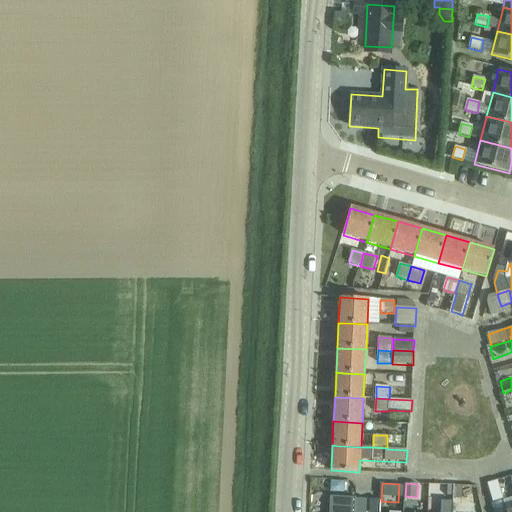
[(420,502),(429,503),(430,485),(421,484),(420,502)]
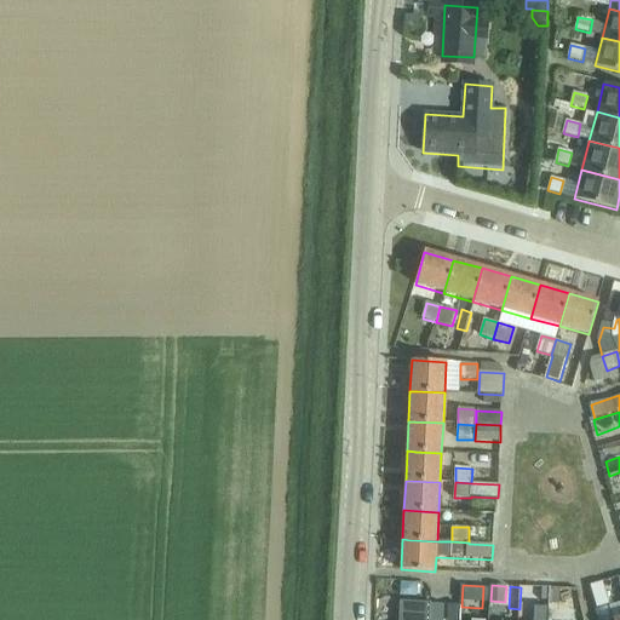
[(591,590),(597,613),(610,609),(603,586),(591,590)]
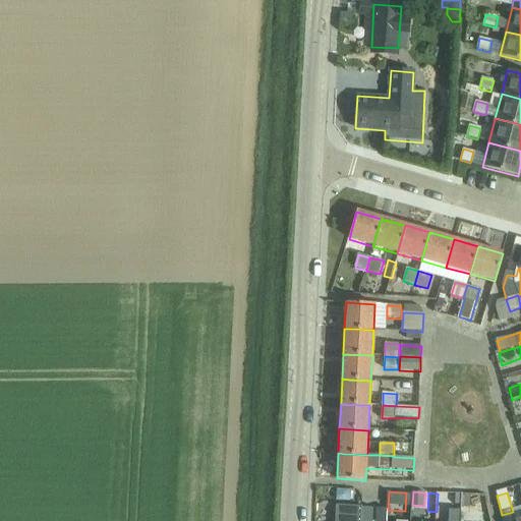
[(471,495),(464,494),(462,494),(462,508),(471,508),(471,495)]
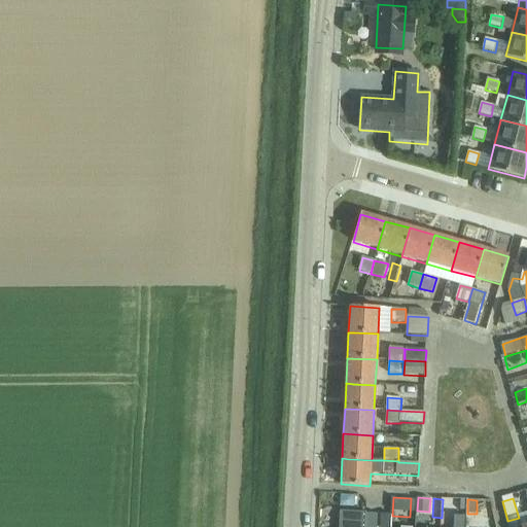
[(364,526),(365,513),(339,512),(339,524),(341,524),(340,526),(364,526)]
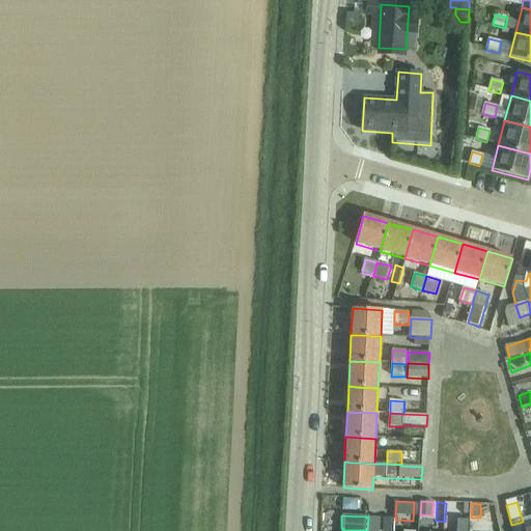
[(380,530),(381,518),(368,516),(367,530),(380,530)]
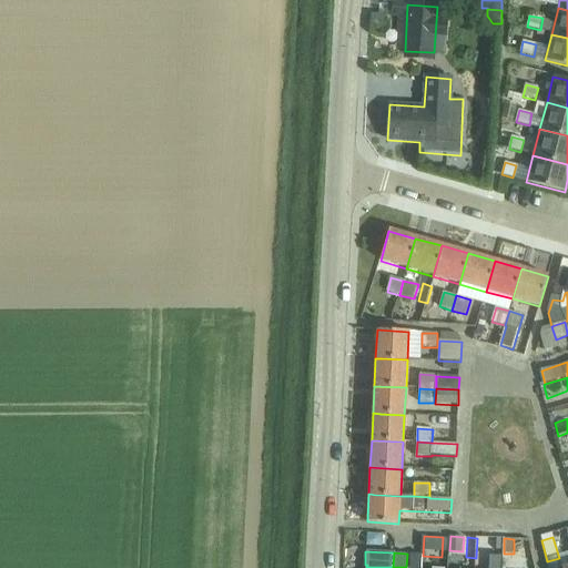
[(422,567),(423,555),(412,554),(411,567),(422,567)]
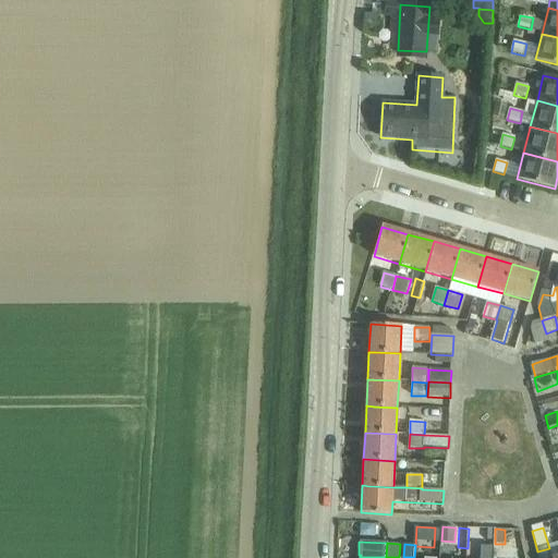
[(493,557),(494,545),(484,545),(483,557),(493,557)]
